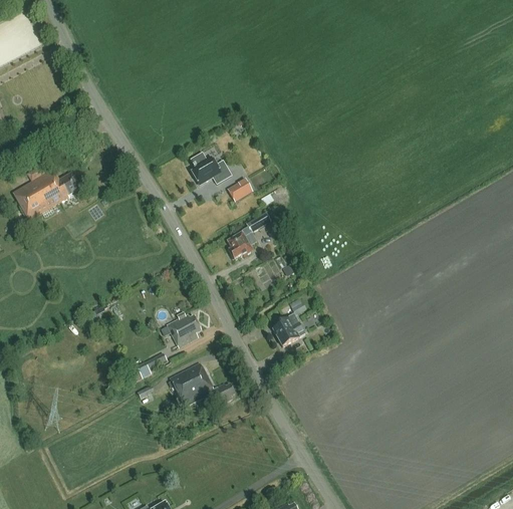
[(210,155),(206,158),(201,151),(190,158),(193,163),(192,164),(193,166),(189,167),(199,183),(212,175),(216,182),(230,174),(222,159),(215,163),(210,155)]
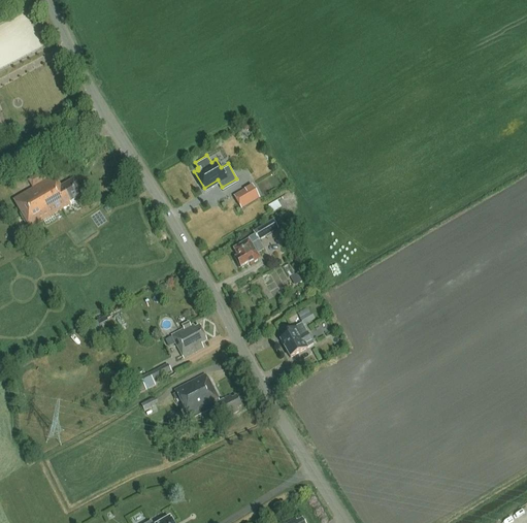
[(72,176),(61,183),(54,170),(11,195),(28,225),(70,200),(68,197),(80,190),(72,176)]
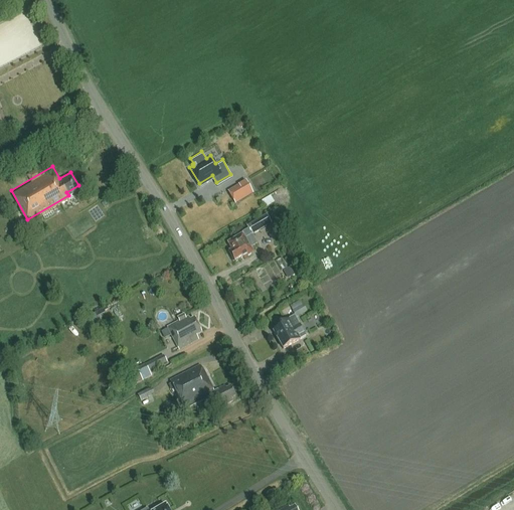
[(244,176),(226,187),(234,200),(252,189),(244,176)]
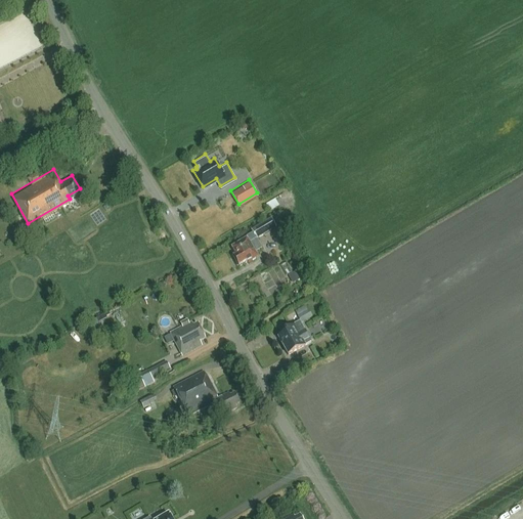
[(250,238),(256,234),(257,236),(263,232),(262,230),(274,223),(270,216),(258,222),(259,224),(246,231),(250,238)]
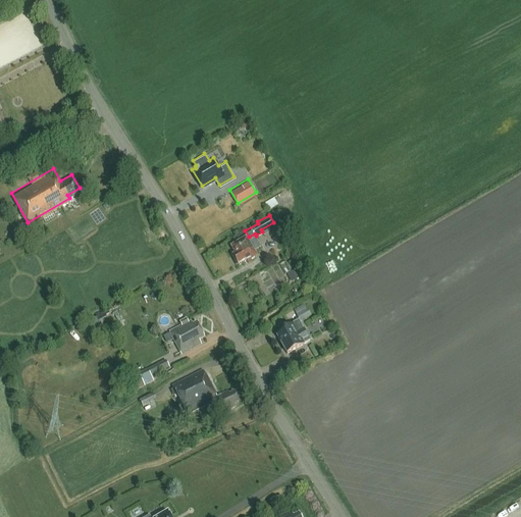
[(238,261),(256,251),(253,247),(259,244),(254,235),(248,238),(246,234),(229,243),(233,250),(231,251),(238,261)]
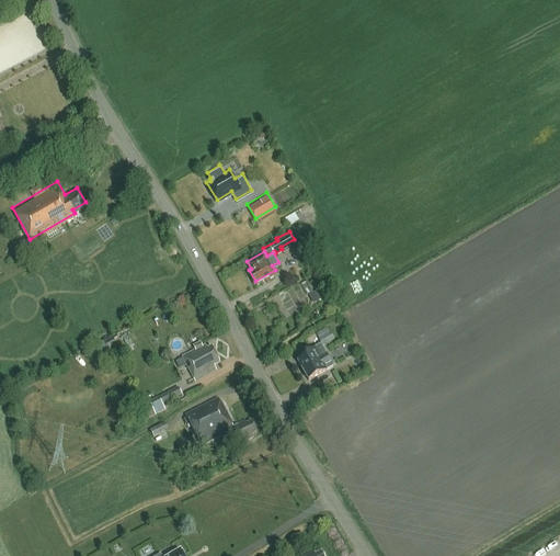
[(329,327),(318,333),(321,341),(333,335),(329,327)]
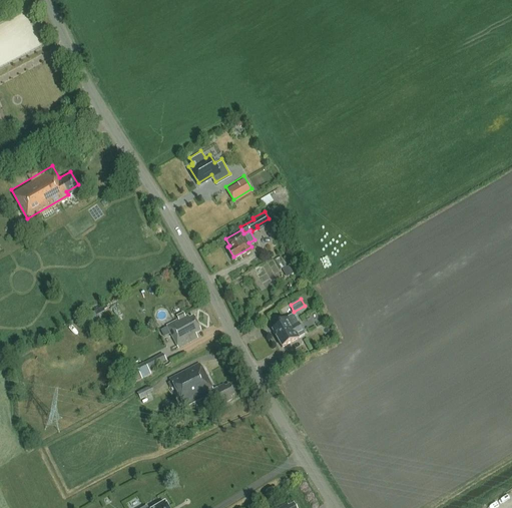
[(104,300),(92,307),(96,315),(104,311),(101,307),(106,304),(104,300)]
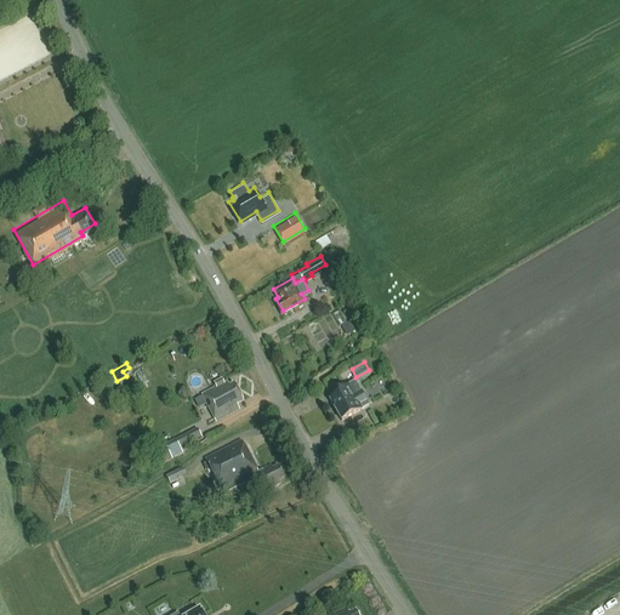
[(215,383),(200,391),(215,417),(238,405),(235,400),(243,397),(233,380),(228,382),(227,377),(223,380),(221,375),(212,380),(215,383)]
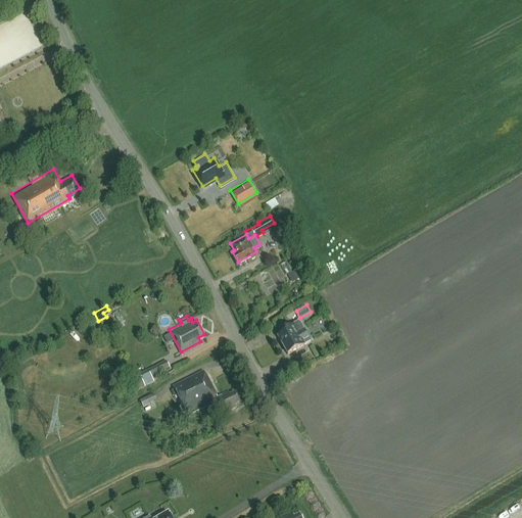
[(310,337),(299,318),(298,317),(274,330),(285,350),(304,340),(310,337)]
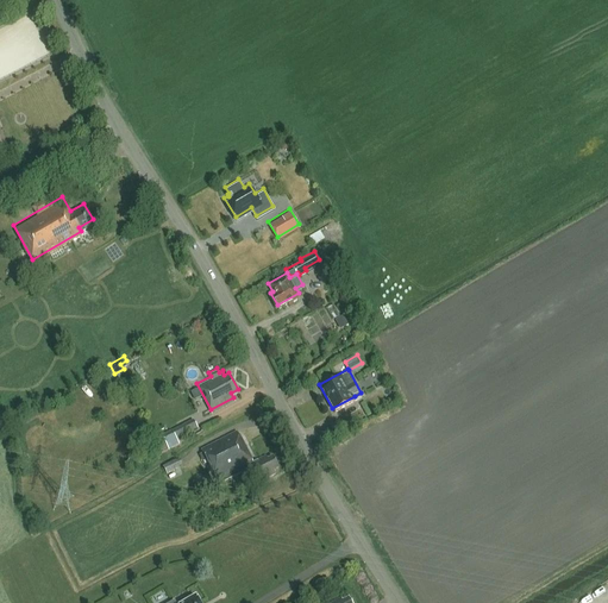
[(196,426),(192,415),(148,439),(154,452),(177,440),(175,435),(180,433),(181,434),(196,426)]
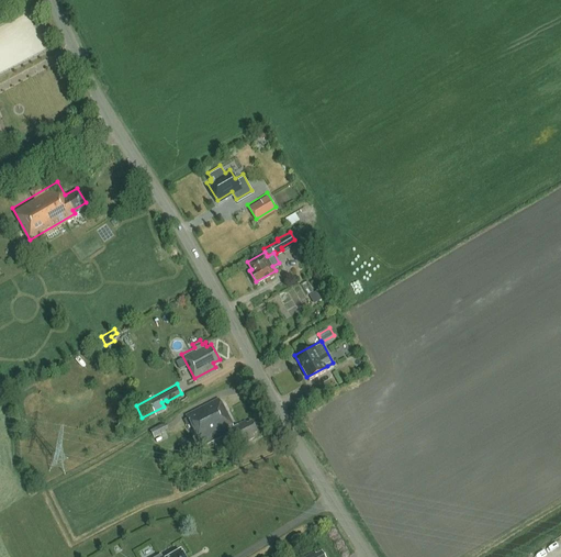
[(236,421),(232,423),(217,393),(184,411),(201,443),(222,433),(228,445),(253,435),(251,431),(256,429),(250,418),(246,420),(244,416),(236,420),(236,421)]
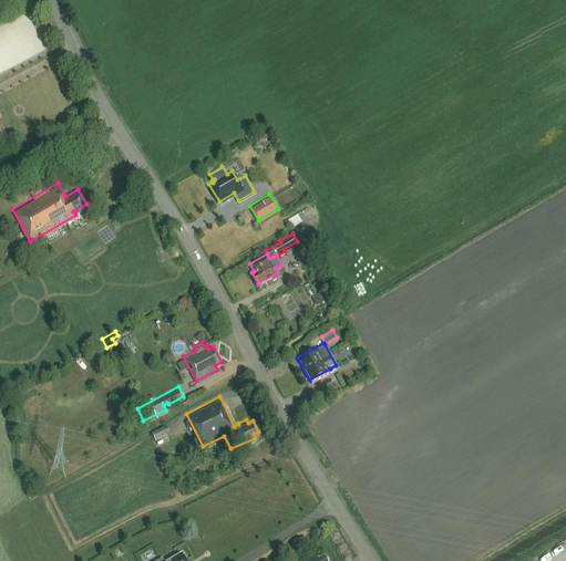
[(163,425),(162,424),(150,430),(153,437),(166,430),(165,429),(168,428),(166,423),(163,425)]
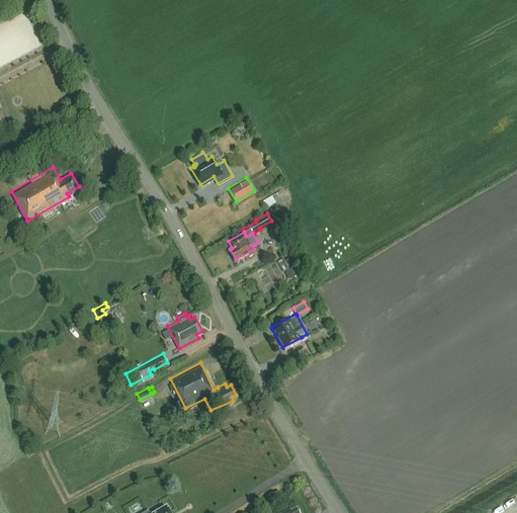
[(170,512),(165,504),(150,512),(147,507),(137,512),(170,512)]
